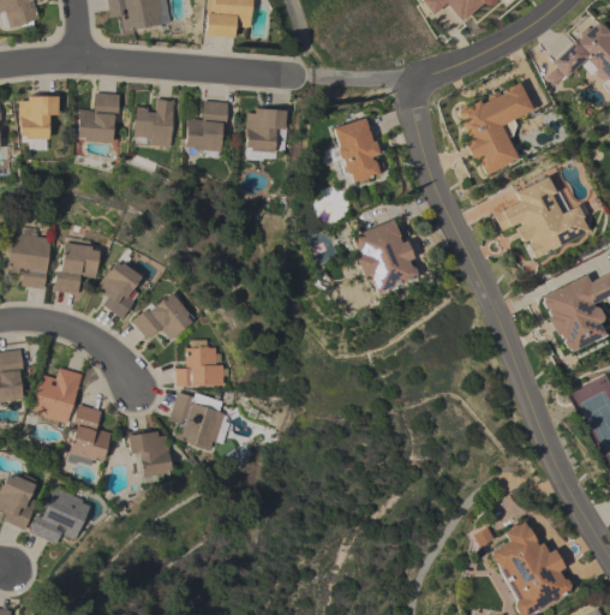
[(5,29),(0,12),(0,0),(30,0),(33,9),(37,7),(41,18),(34,21),(36,29),(28,31),(27,27),(22,28),(21,25),(12,28),(12,27),(5,29)]
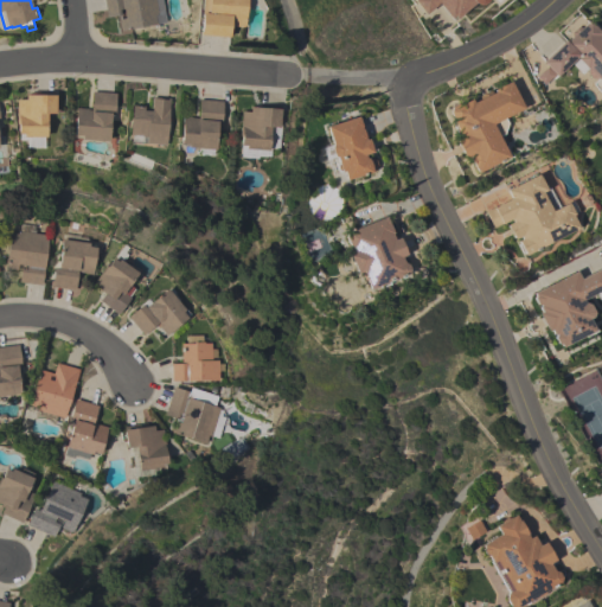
[(165,0),(167,12),(161,13),(161,14),(158,16),(160,25),(125,31),(122,19),(128,18),(127,8),(122,10),(123,16),(110,18),(107,0),(165,0)]
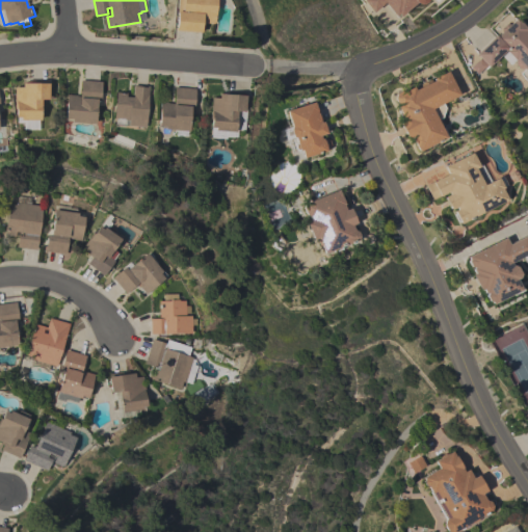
[(218,0),(217,23),(205,22),(204,32),(179,31),(180,0),(218,0)]
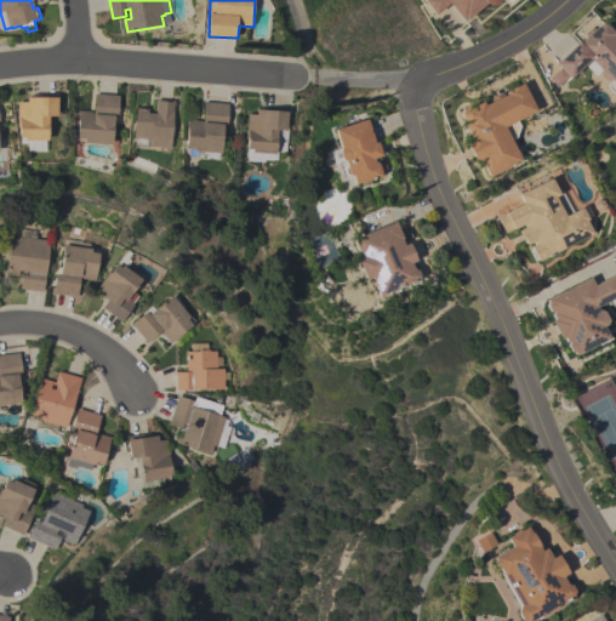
[(468,18),(467,16),(463,18),(450,3),(435,13),(425,0),(501,0),(500,3),(497,4),(495,4),(492,5),(490,4),(488,3),(468,18)]
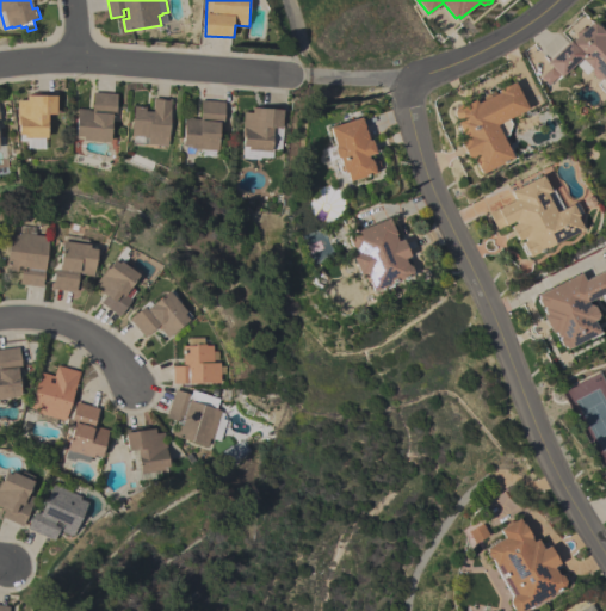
[(588,74),(577,63),(564,76),(562,74),(551,85),(543,76),(554,66),(550,62),(572,41),(573,42),(595,20),(599,23),(600,22),(601,23),(605,26),(605,91),(600,86),(600,85),(601,84),(605,79),(604,78),(603,79),(599,79),(594,74),(595,69),(594,69),(588,74)]
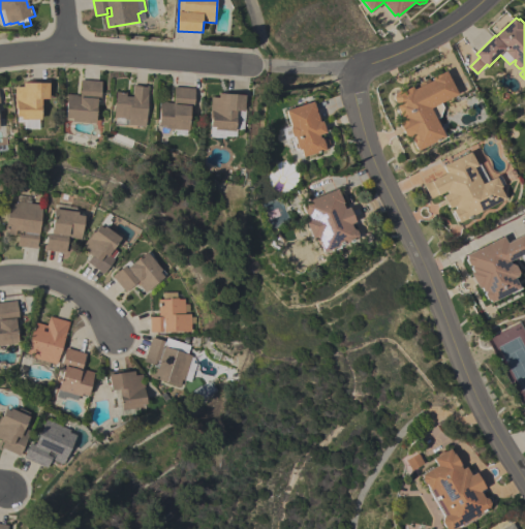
[(459,94),(442,102),(444,107),(442,117),(437,119),(441,127),(443,127),(446,134),(445,135),(446,136),(418,151),(412,137),(413,137),(411,134),(407,137),(400,121),(404,119),(403,117),(402,118),(397,109),(398,107),(397,105),(400,103),(397,102),(395,98),(397,92),(401,90),(403,91),(413,86),(415,89),(434,80),(433,78),(448,70),(459,94)]
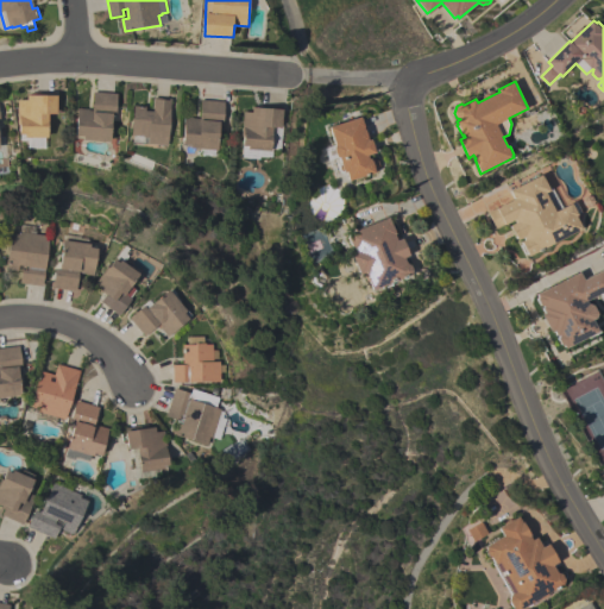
[(85,139),(85,138),(79,138),(79,136),(77,136),(79,108),(89,108),(89,111),(94,112),(95,92),(119,93),(118,113),(114,112),(112,142),(85,139)]
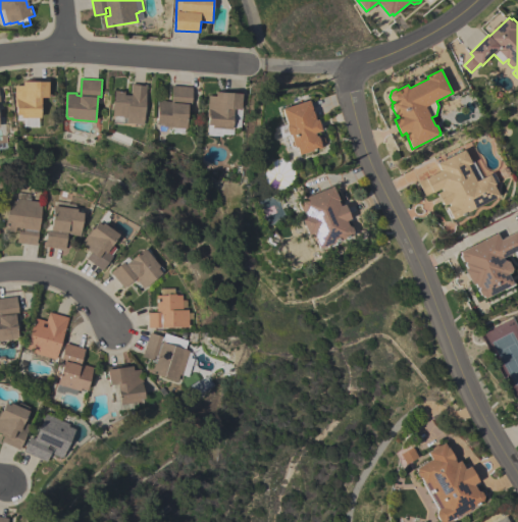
[(50,81),(50,97),(43,97),(43,117),(41,117),(41,126),(26,126),(26,120),(19,120),(19,114),(18,114),(18,106),(16,106),(16,86),(24,86),(24,81),(50,81)]
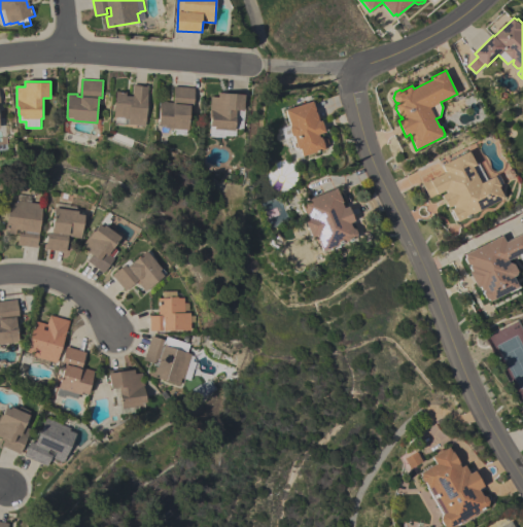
[(126,124),(126,127),(114,126),(116,110),(114,110),(115,101),(116,101),(117,91),(128,92),(128,96),(134,96),(135,83),(150,84),(147,126),(130,124),(126,124)]
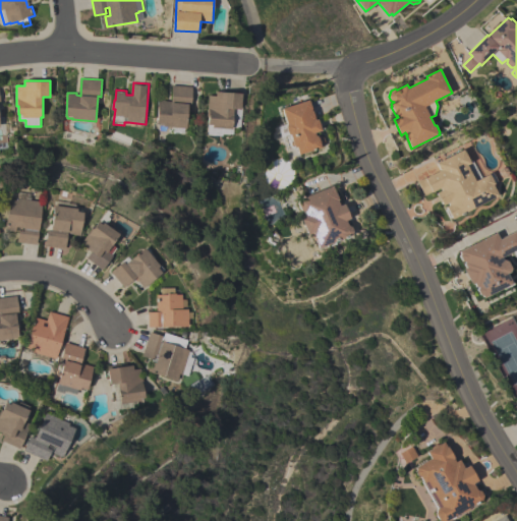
[(194,87),(193,104),(189,103),(187,128),(164,126),(164,125),(159,125),(159,123),(158,123),(160,100),(173,101),(174,85),(194,87)]
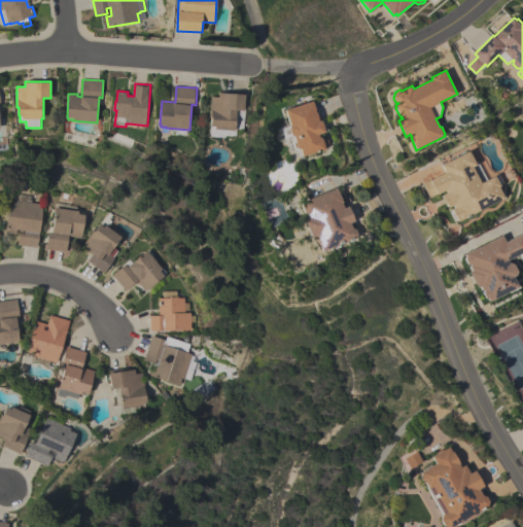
[(246,94),(245,110),(246,110),(244,129),(238,129),(237,137),(211,135),(212,126),(211,126),(212,118),(211,117),(212,97),(219,97),(220,92),(246,94)]
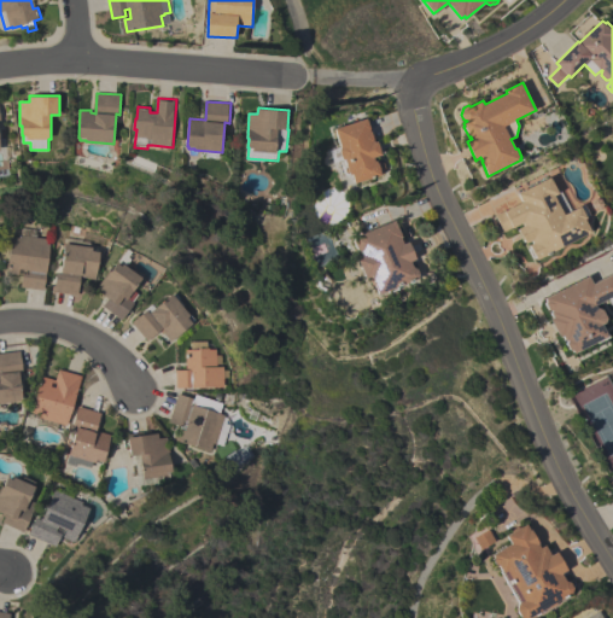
[(339,179),(331,151),(340,147),(334,128),(369,117),(377,141),(378,141),(381,155),(373,157),(374,161),(379,159),(385,163),(387,168),(384,174),(380,175),(355,182),(352,174),(339,179)]
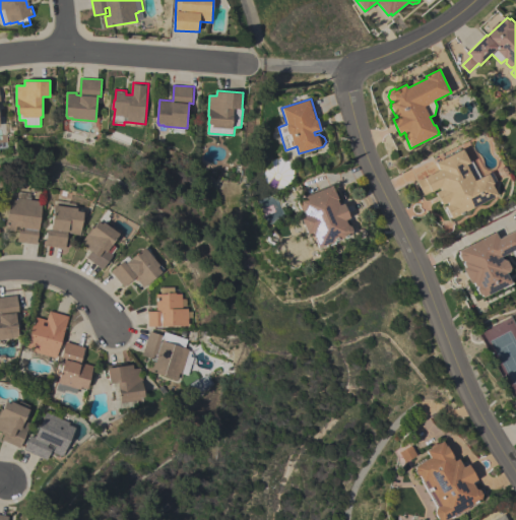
[(451,218),(450,216),(449,217),(445,209),(447,208),(446,206),(449,204),(447,202),(442,204),(436,192),(441,190),(440,187),(425,195),(418,181),(441,170),(437,163),(464,148),(470,163),(466,165),(474,181),(489,174),(490,174),(494,172),(498,181),(493,184),(498,195),(451,218)]
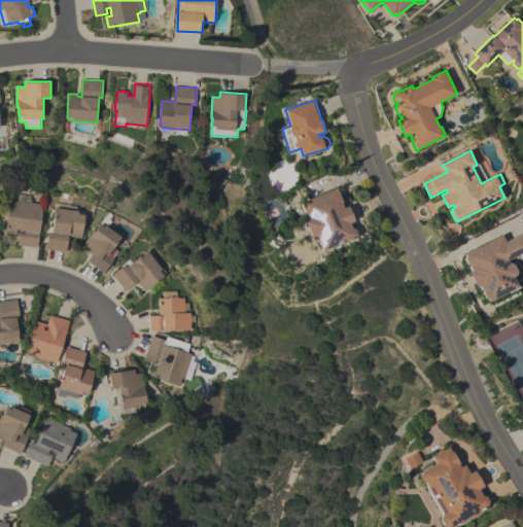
[(339,244),(340,246),(332,249),(330,247),(322,251),(316,235),(311,237),(305,220),(309,218),(308,213),(305,213),(302,205),(304,202),(338,187),(343,202),(342,203),(344,208),(349,206),(354,220),(350,222),(352,227),(355,229),(357,234),(355,238),(339,244)]
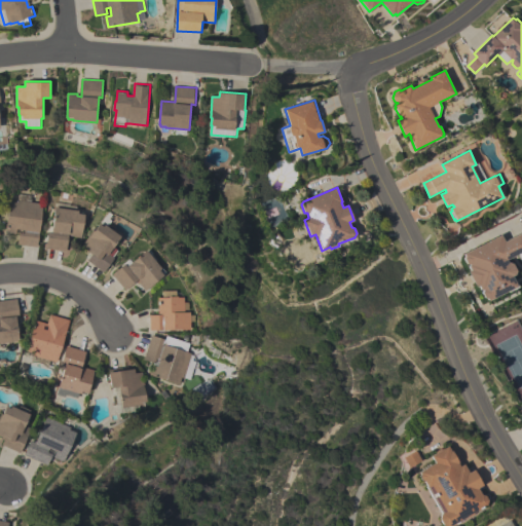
[(11,201),(21,202),(22,193),(34,195),(33,201),(44,203),(39,247),(20,243),(22,232),(26,233),(26,230),(19,229),(17,233),(8,232),(11,201)]
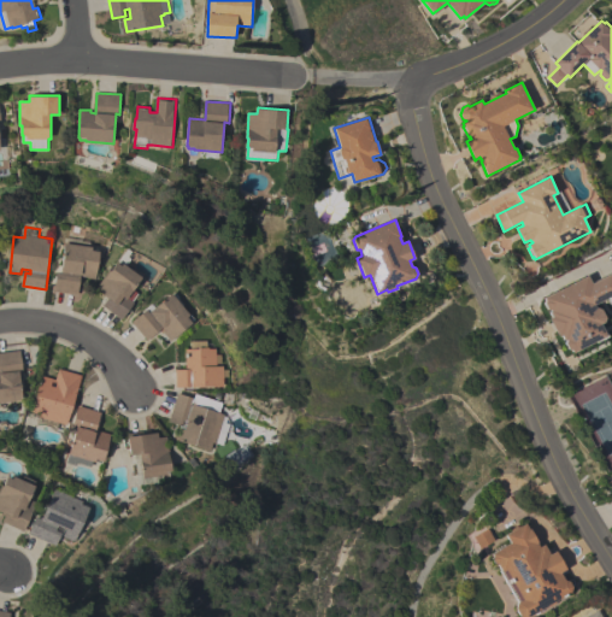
[(56,291),(58,271),(63,272),(64,272),(63,271),(66,242),(94,247),(93,250),(101,251),(96,278),(82,276),(80,294),(56,291)]
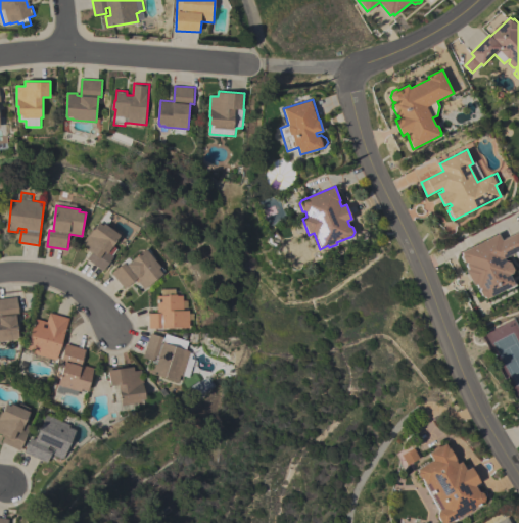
[(89,258),(93,253),(82,245),(91,232),(92,233),(100,222),(104,225),(105,223),(122,235),(109,252),(115,256),(105,271),(89,258)]
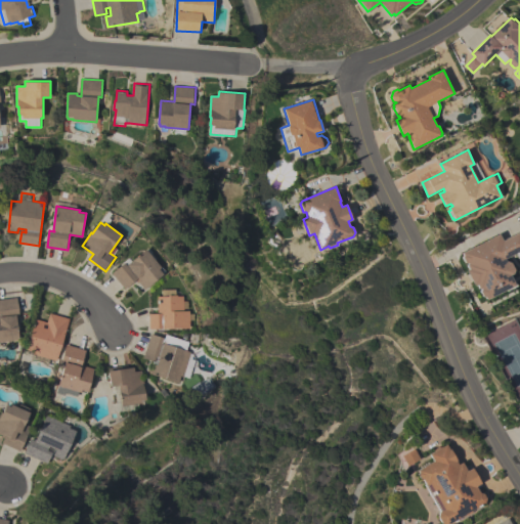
[(504,241),(519,231),(519,252),(506,259),(507,261),(512,263),(515,269),(514,273),(512,274),(518,286),(508,291),(507,290),(487,300),(486,298),(483,297),(480,292),(482,289),(480,290),(477,285),(475,286),(467,270),(470,269),(468,265),(469,264),(466,263),(464,258),(465,255),(464,253),(501,233),(504,241)]
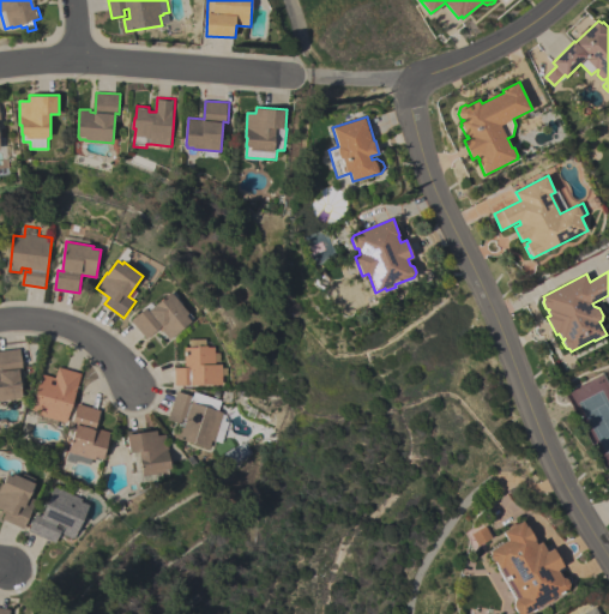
[(133,320),(148,307),(151,311),(173,292),(190,312),(191,312),(196,317),(192,320),(193,321),(172,339),(164,330),(166,329),(163,326),(149,338),(133,320)]
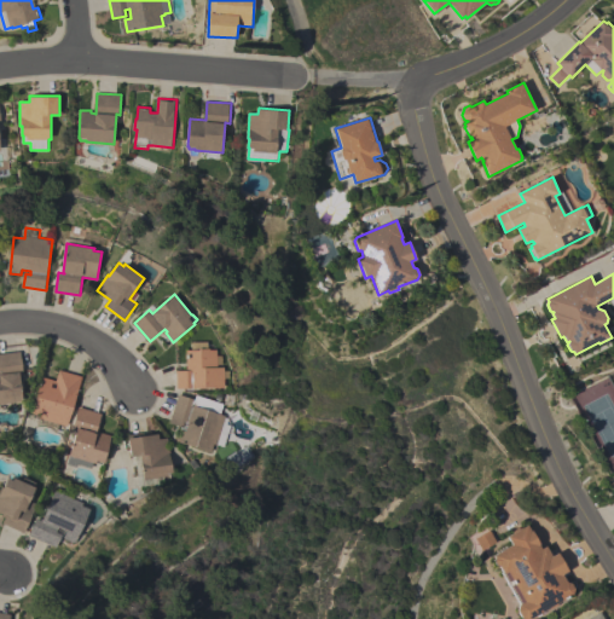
[(179,388),(178,370),(193,370),(192,363),(189,363),(189,350),(193,350),(193,342),(209,341),(210,348),(212,348),(212,350),(219,350),(220,366),(226,366),(227,388),(179,388)]
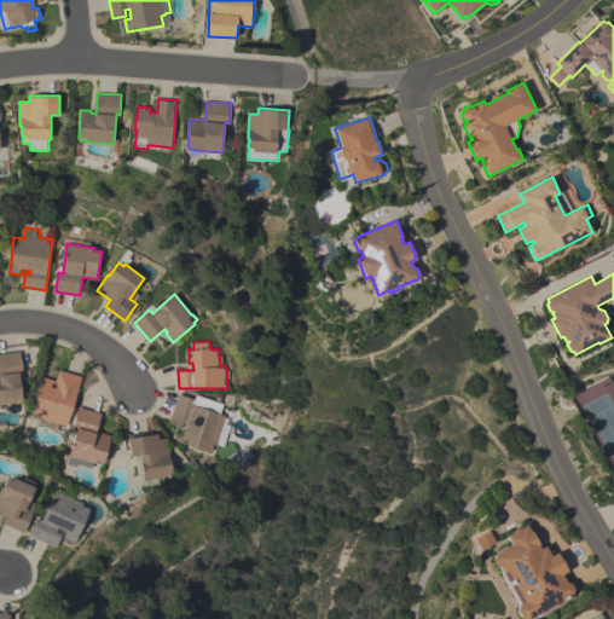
[(0,353),(22,352),(24,371),(21,371),(24,400),(0,403),(0,353)]
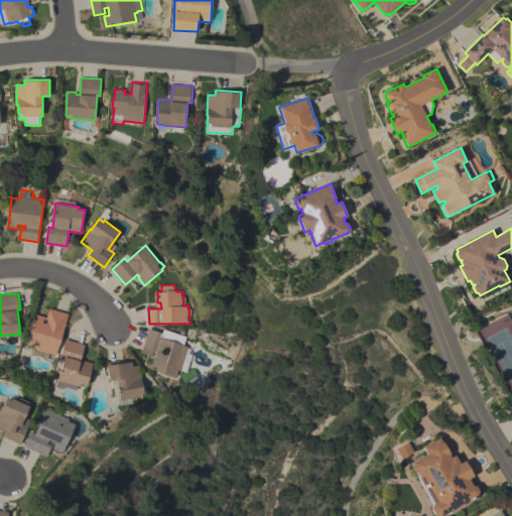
[(51,353),(49,360),(32,355),(34,348),(31,347),(31,346),(27,344),(36,313),(48,317),(50,308),(70,314),(57,355),(51,353)]
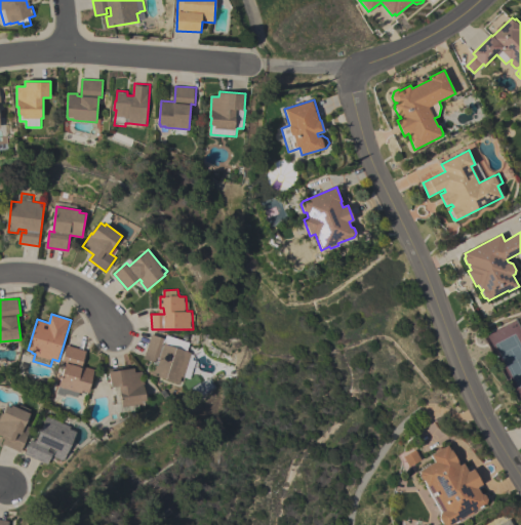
[(153,334),(167,338),(168,335),(191,342),(189,352),(193,353),(186,377),(183,376),(181,384),(150,374),(154,364),(159,365),(161,358),(158,357),(156,362),(145,359),(153,334)]
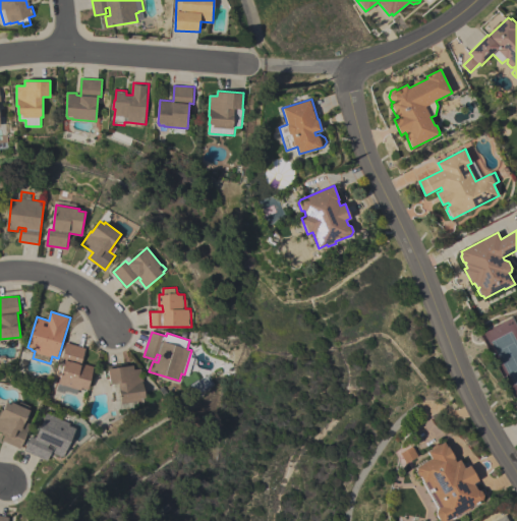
[(87,348),(81,364),(87,365),(87,364),(95,367),(89,389),(87,389),(85,390),(81,389),(81,390),(79,390),(78,394),(66,391),(65,393),(58,391),(60,384),(59,383),(66,359),(62,358),(67,342),(87,348)]
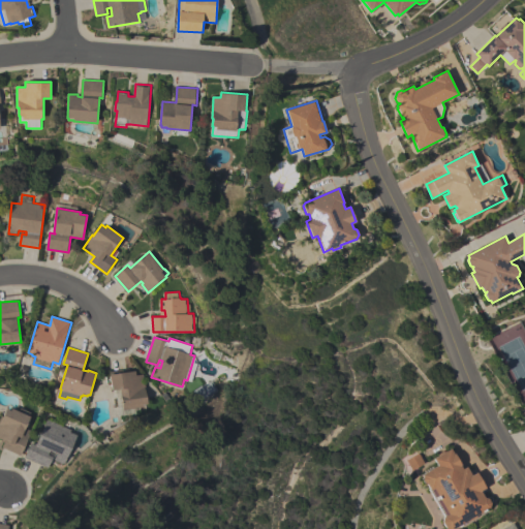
[(136,413),(120,415),(118,398),(114,398),(110,371),(128,369),(129,372),(136,371),(136,375),(145,374),(148,395),(147,395),(148,404),(143,404),(144,407),(135,408),(136,413)]
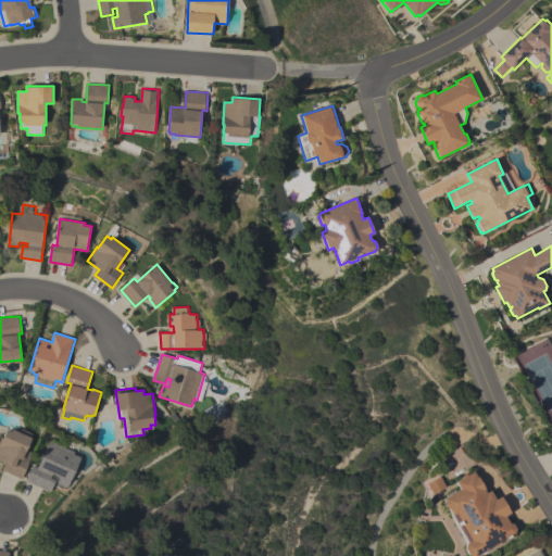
[(21,432),(22,429),(34,433),(32,437),(34,438),(24,458),(30,462),(23,478),(3,470),(7,463),(0,459),(0,444),(2,440),(3,440),(8,430),(12,432),(14,429),(21,432)]
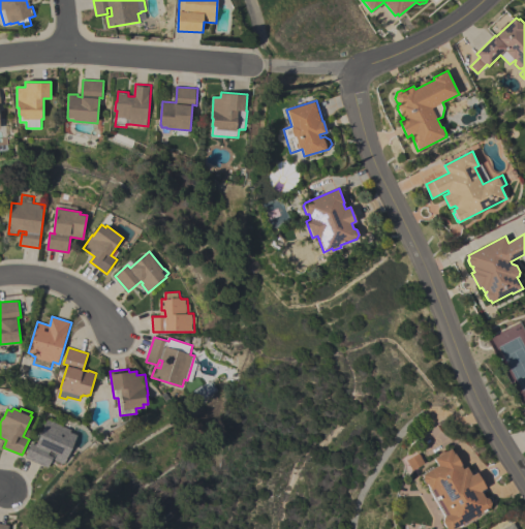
[(72,429),(71,432),(78,435),(65,464),(55,460),(57,455),(51,452),(49,455),(54,457),(50,468),(26,458),(32,442),(37,444),(49,418),(72,429)]
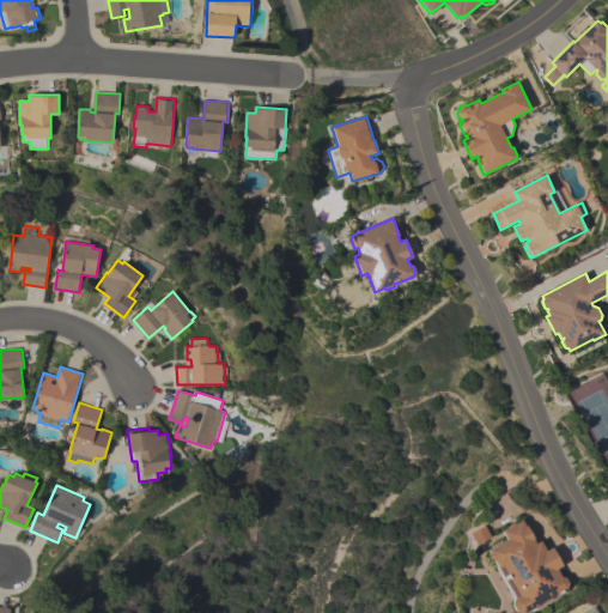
[(503,532),(508,528),(509,526),(515,522),(518,522),(523,520),(527,526),(528,526),(529,527),(529,526),(536,536),(535,538),(536,539),(535,540),(536,544),(541,541),(543,544),(545,544),(547,548),(547,550),(547,551),(553,547),(564,565),(559,569),(563,575),(561,575),(563,576),(566,577),(570,583),(569,588),(554,596),(553,599),(547,602),(545,601),(523,612),(517,612),(512,605),(514,599),(515,598),(494,560),(492,559),(490,554),(491,553),(488,550),(508,540),(503,532)]
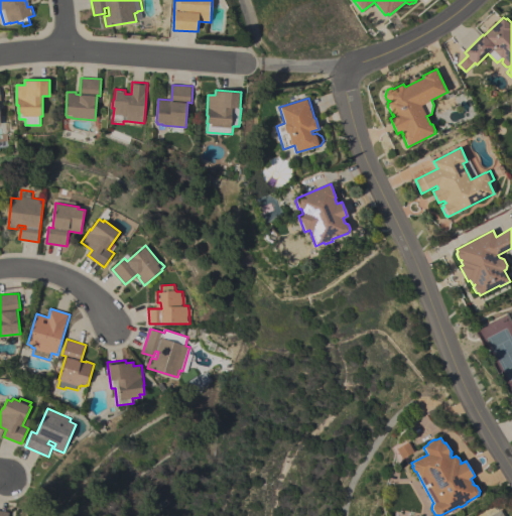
[(409,442),(414,452),(402,459),(397,448),(409,442)]
